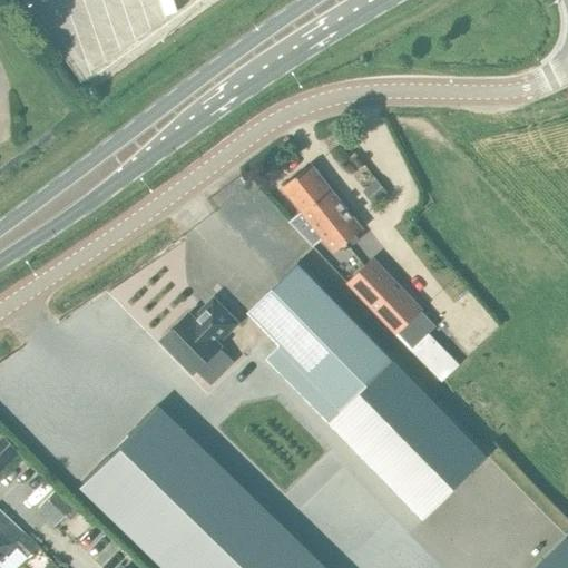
[(324,213),(339,202),(309,165),(280,187),(300,212),(300,213),(315,202),(324,213)]
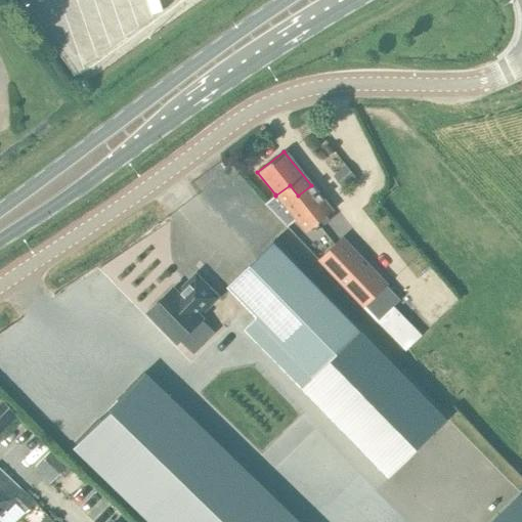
[(354,179),(344,167),(331,177),(341,189),(354,179)]
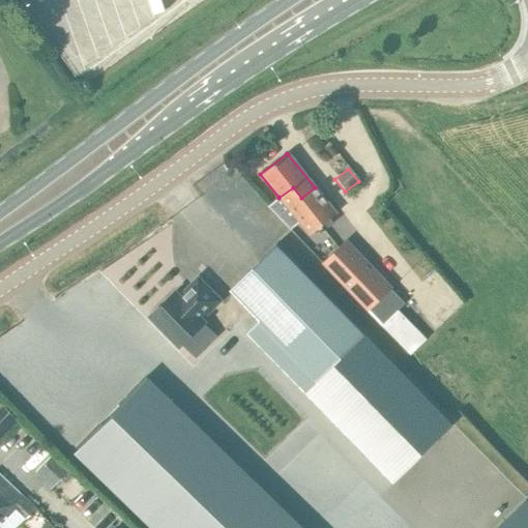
[(293,187),(279,198),(279,197),(266,206),(289,230),(298,223),(309,235),(335,214),(315,187),(301,198),(293,187)]
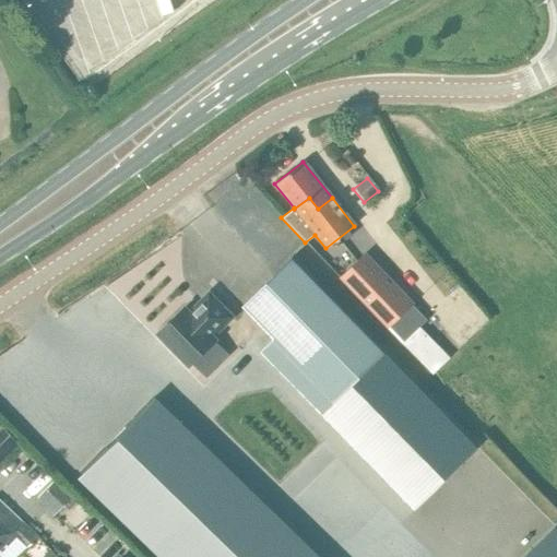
[(411,306),(363,256),(340,277),(388,329),(411,306)]
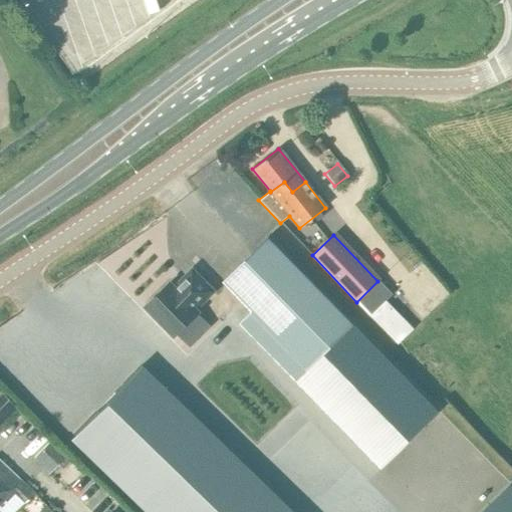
[(267,237),(222,282),(251,311),(239,323),(381,467),(439,411),(267,237)]
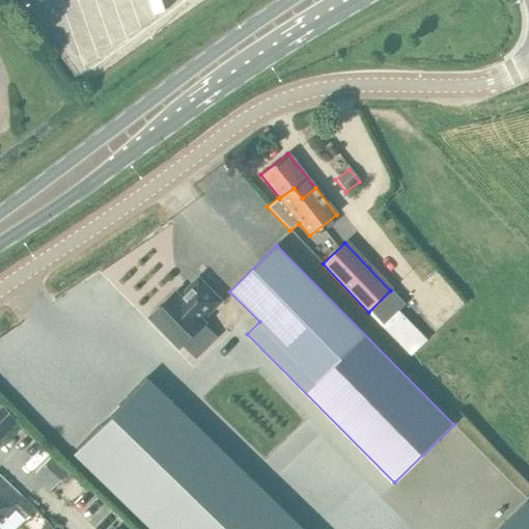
[(174,293),(148,317),(178,347),(181,345),(195,332),(204,323),(202,321),(222,302),(197,277),(177,296),(174,293)]
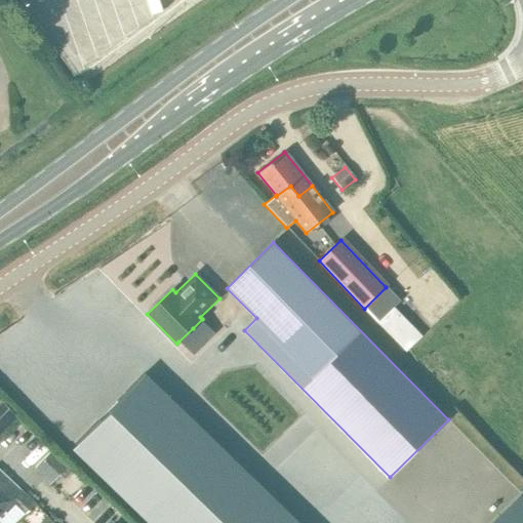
[(30,406),(66,412),(68,400),(29,393),(35,360),(21,358),(15,393),(32,396),(30,406)]
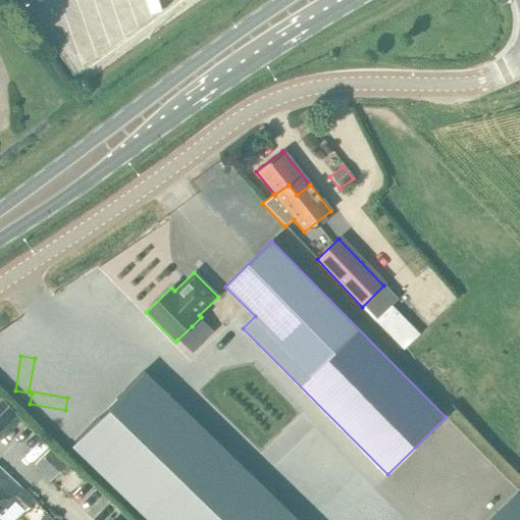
[(293,519),(142,373),(69,448),(144,519),(293,519)]
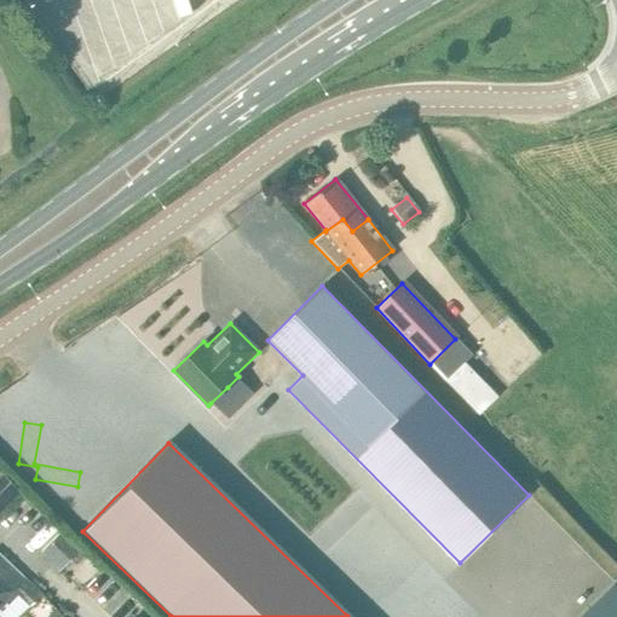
[(0,499),(6,505),(17,492),(0,477),(0,499)]
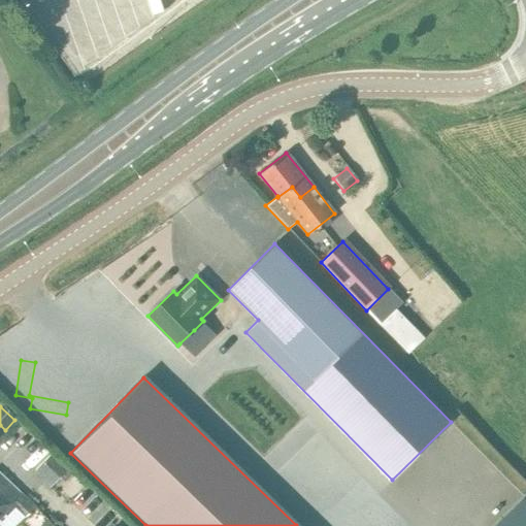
[(48,490),(68,468),(53,454),(33,475),(48,490)]
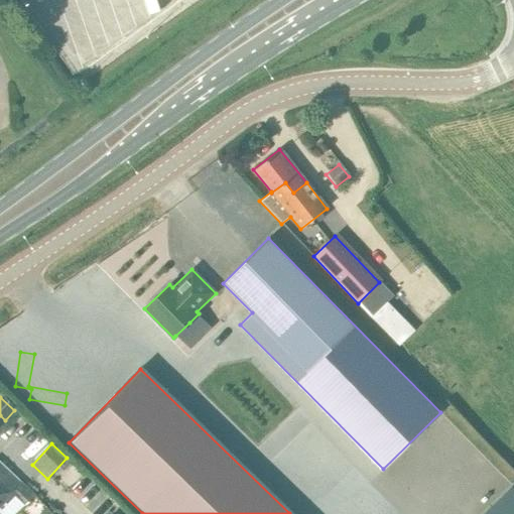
[(0,509),(12,497),(22,507),(32,496),(22,487),(0,465),(0,509)]
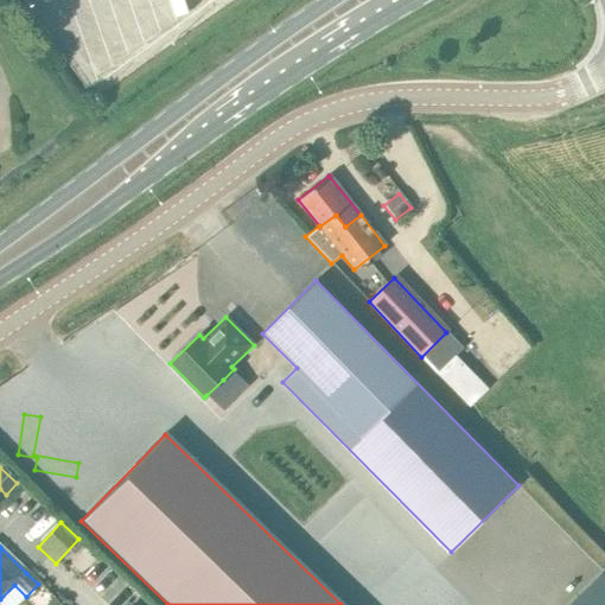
[(604,604),(604,578),(600,574),(568,604),(604,604)]
